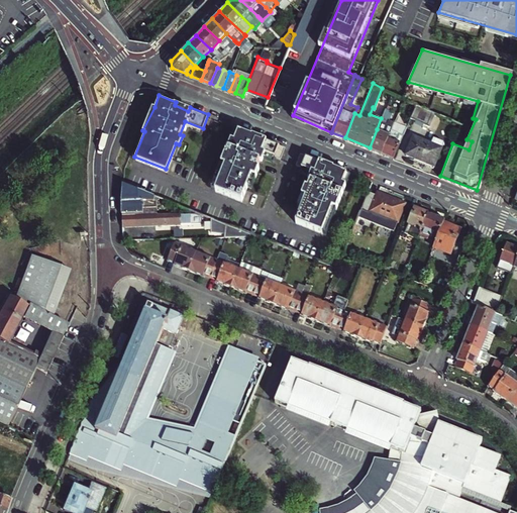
[(430,124),(435,111),(415,102),(410,115),(430,124)]
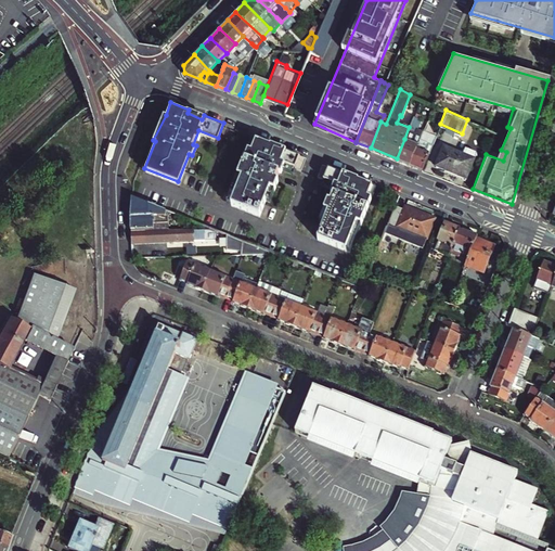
[(404,139),(397,158),(409,163),(416,142),(411,140),(416,126),(421,117),(414,115),(409,127),(404,139)]
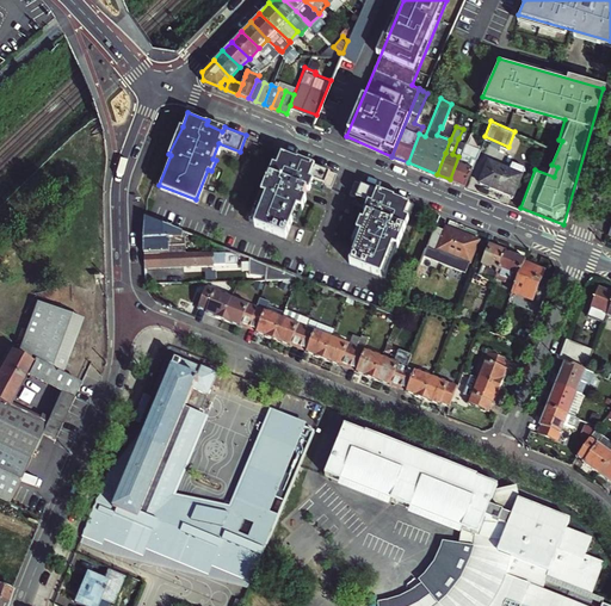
[(462,149),(466,142),(458,138),(452,154),(458,156),(462,149)]
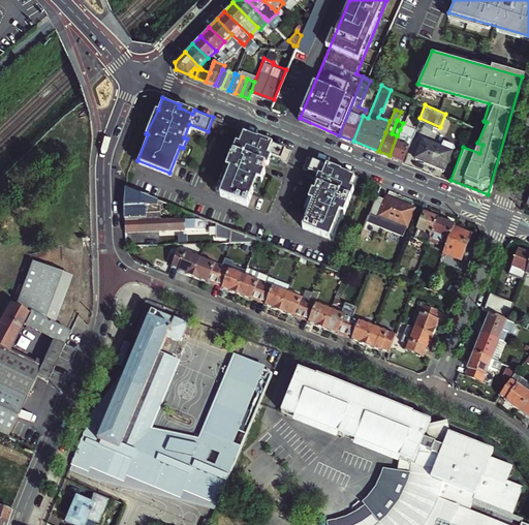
[(402,160),(412,134),(400,129),(397,135),(390,155),(402,160)]
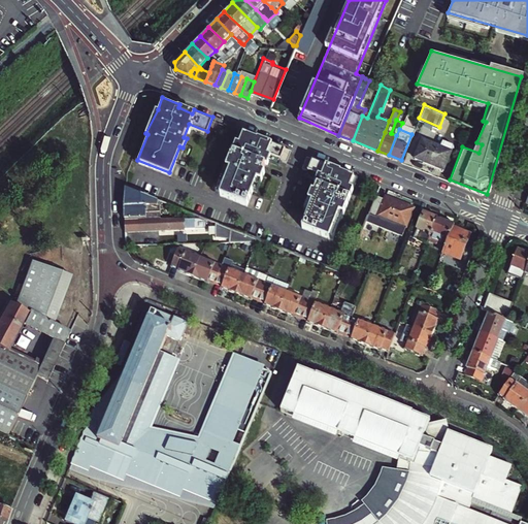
[(239,140),(236,139),(226,164),(230,166),(220,192),(246,202),(257,176),(261,178),(265,169),(262,168),(268,153),(287,160),(291,149),(243,130),(239,140)]
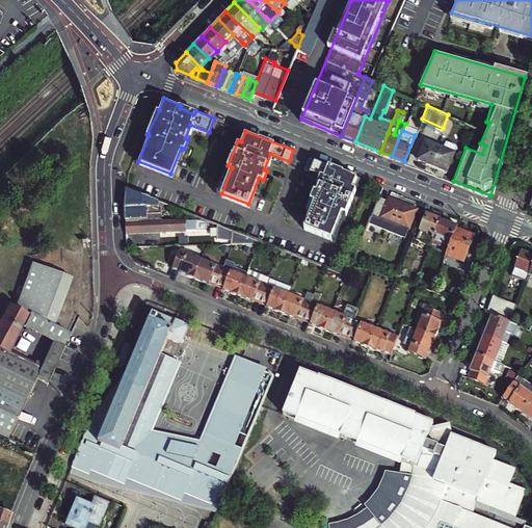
[(453,150),(424,138),(417,156),(446,168),(453,150)]
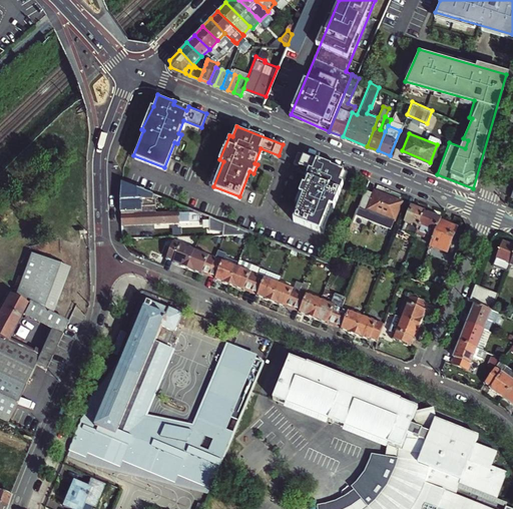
[(334,205),(344,180),(340,179),(345,168),(299,150),(294,161),(312,168),(306,183),(304,182),(300,191),(304,193),(294,218),(320,228),(330,203),(334,205)]
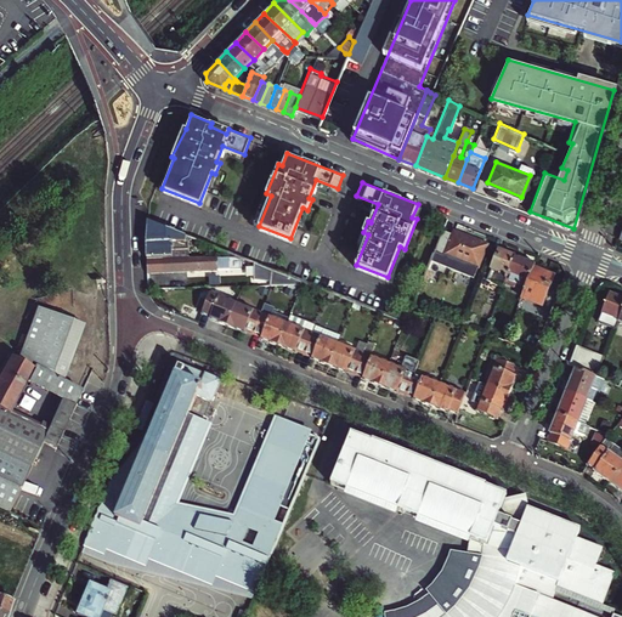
[(147,219),(147,254),(163,254),(198,253),(197,238),(147,219)]
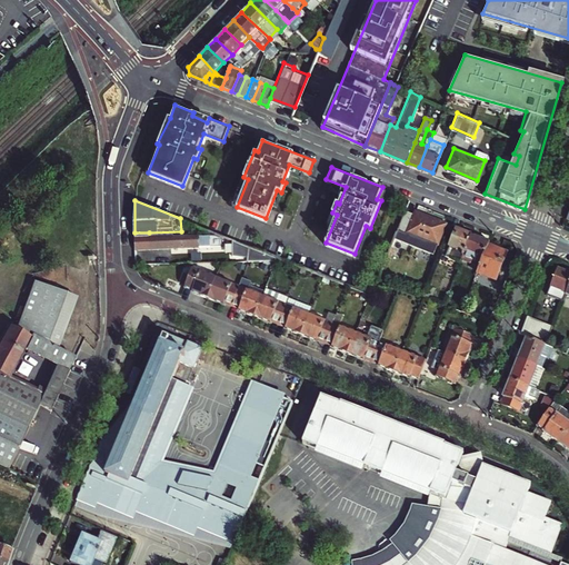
[(413,211),(406,208),(397,229),(396,233),(402,235),(435,248),(445,221),(415,209),(413,211)]
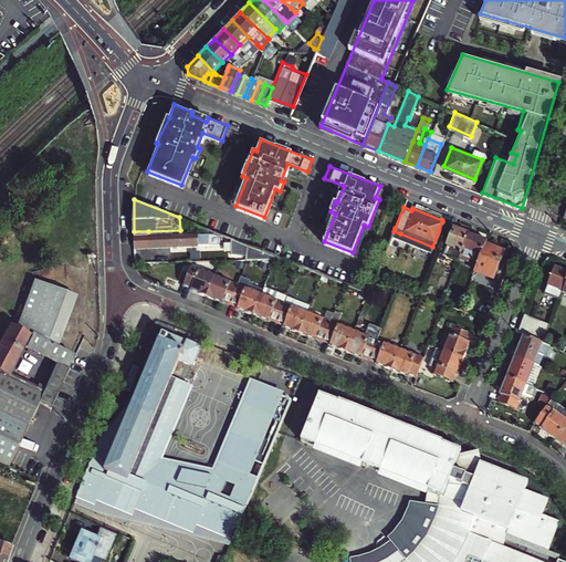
[(458,255),(468,230),(452,224),(446,242),(448,242),(443,252),(457,258),(458,255)]
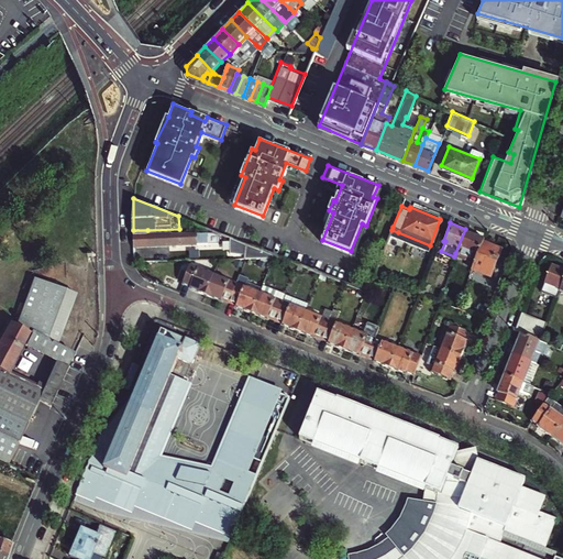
[(464,255),(474,260),(483,236),(465,229),(455,253),(464,258),(464,255)]
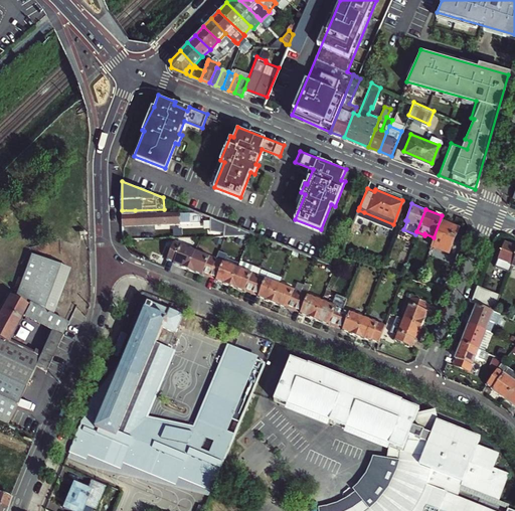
[(187,210),(135,210),(136,221),(198,221),(198,213),(187,210)]
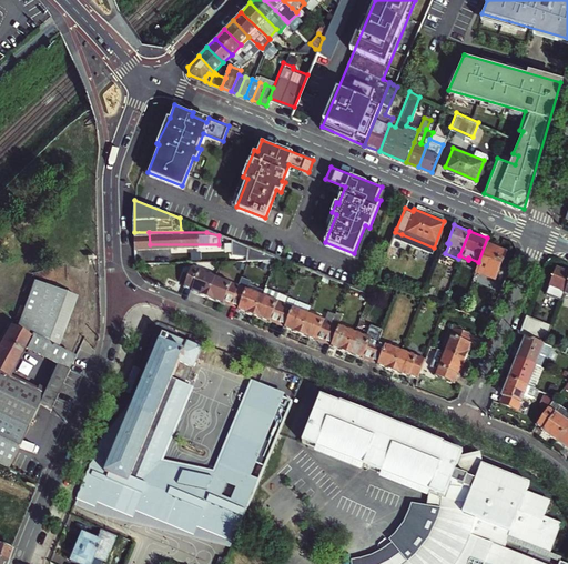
[(395,232),(391,242),(397,244),(402,234),(395,232)]
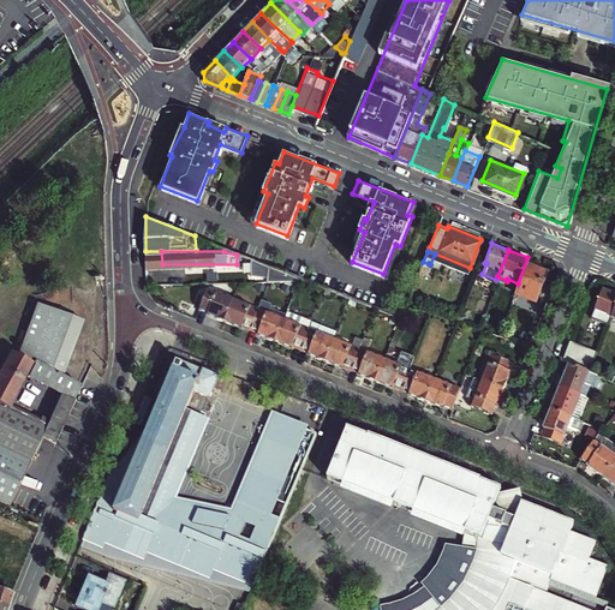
[(268,264),(250,257),(251,274),(268,277),(268,281),(297,281),(299,276),(268,264)]
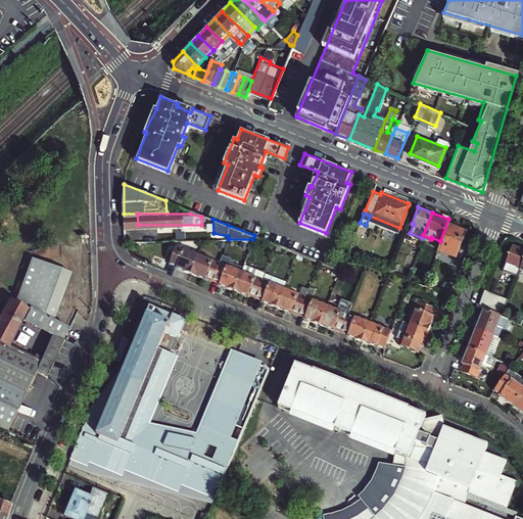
[(448,219),(440,241),(438,247),(455,253),(465,230),(454,226),(456,222),(448,219)]
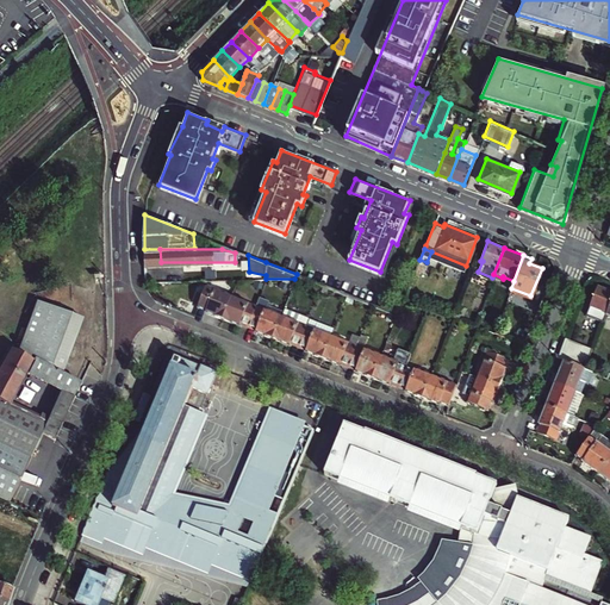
[(222,316),(230,294),(205,284),(198,304),(206,307),(205,309),(222,316)]
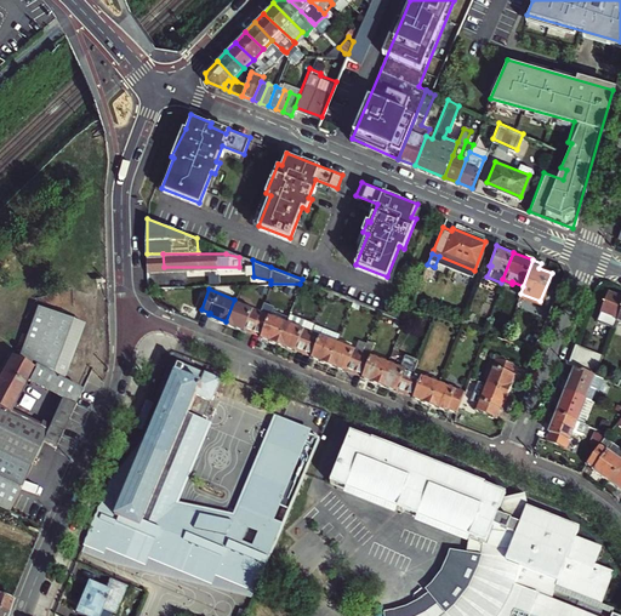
[(599,308),(616,315),(620,303),(620,295),(607,289),(599,308)]
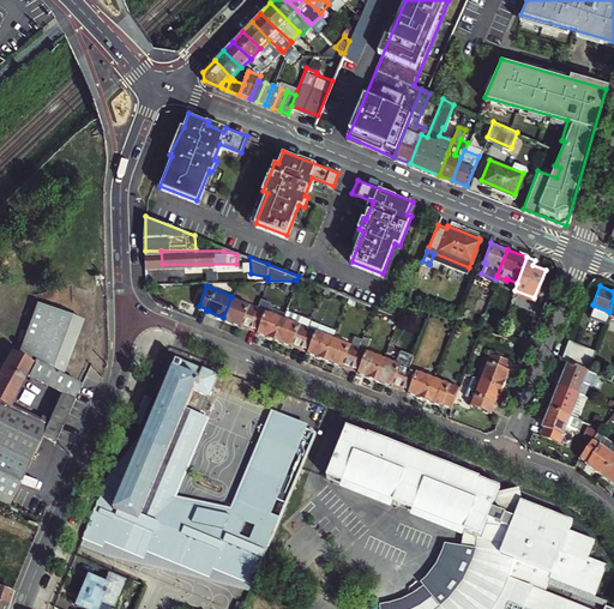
[(257,306),(232,296),(223,318),(240,325),(241,323),(250,326),(257,306)]
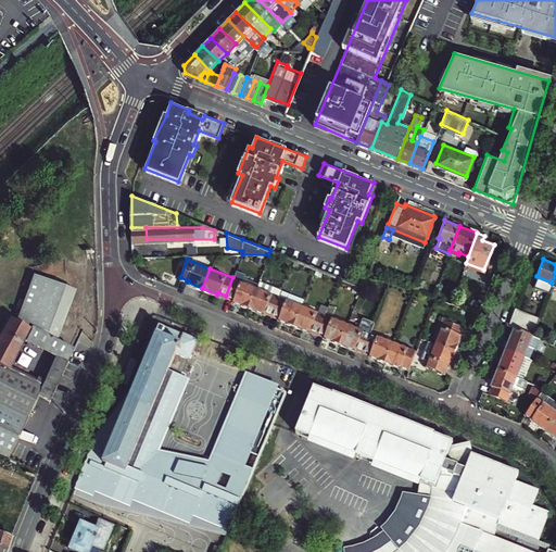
[(0,451),(5,454),(36,390),(47,396),(54,378),(45,374),(40,381),(7,365),(22,335),(52,349),(51,351),(54,353),(48,366),(58,371),(70,345),(52,337),(58,324),(48,320),(55,300),(60,285),(35,273),(13,318),(5,314),(0,325),(0,451)]
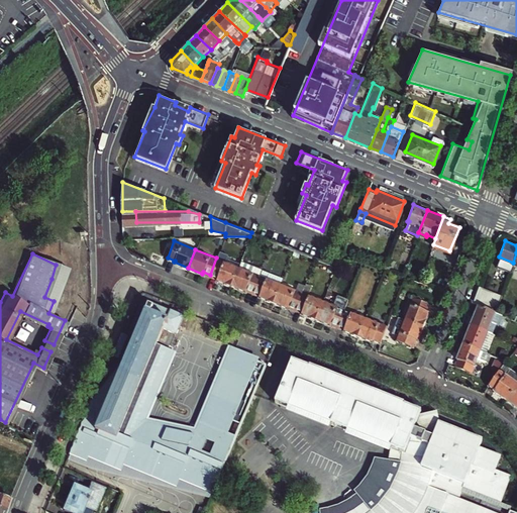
[(395,260),(388,257),(384,267),(392,270),(395,260)]
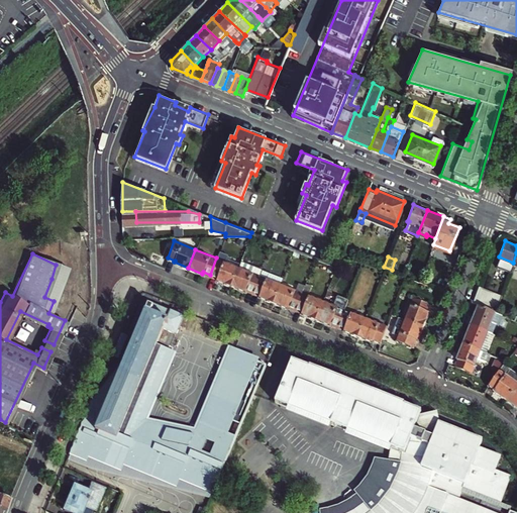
[(238,266),(216,258),(210,275),(217,278),(216,279),(230,285),(238,266)]
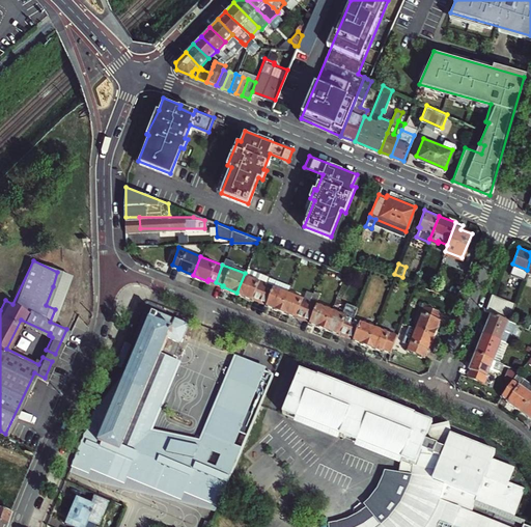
[(46,305),(55,309),(63,290),(68,277),(57,272),(53,286),(46,305)]
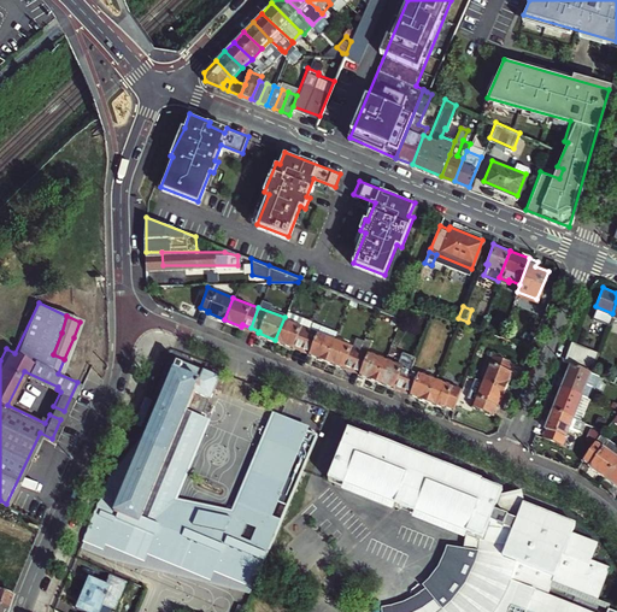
[(310,328),(285,317),(275,340),(292,346),(293,345),(301,348),(310,328)]
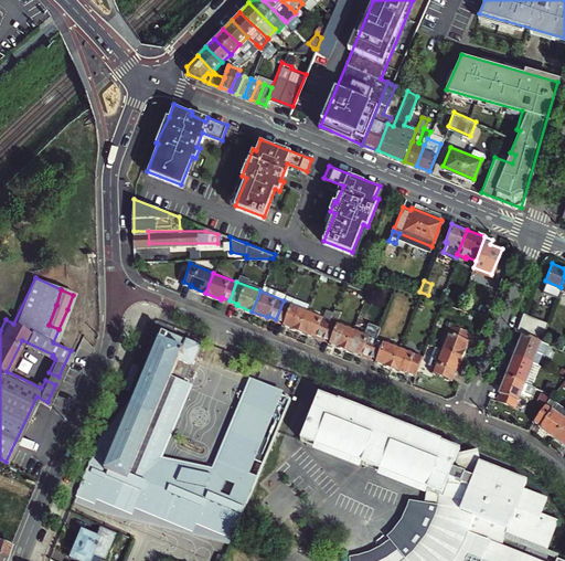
[(283,324),(298,329),(306,309),(284,300),(276,319),(283,321),(283,324)]
